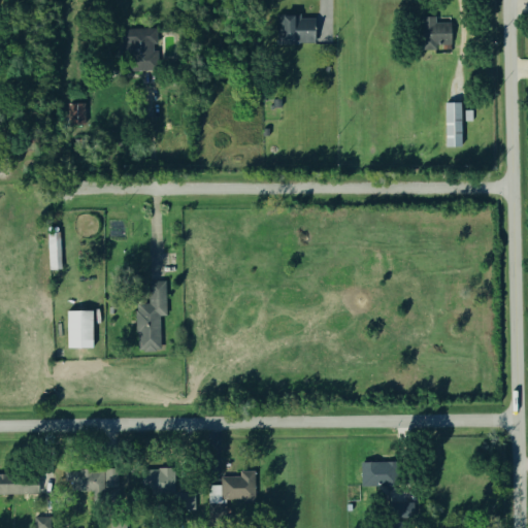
[(314,45),(314,20),(277,20),(278,46),(314,45)]
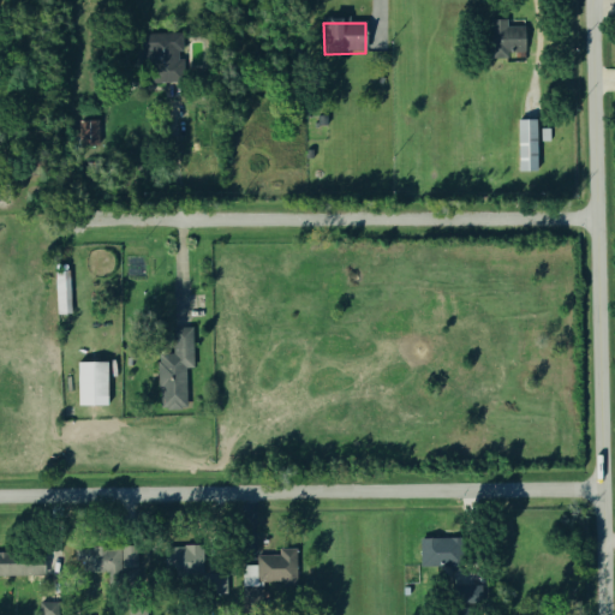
[(524,28),(494,27),(493,63),(506,64),(507,58),(524,59),(524,28)]
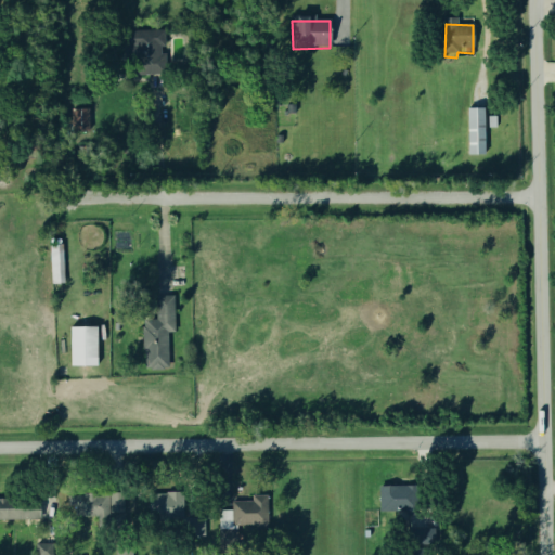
[(130,31),(131,76),(164,76),(164,31),(130,31)]
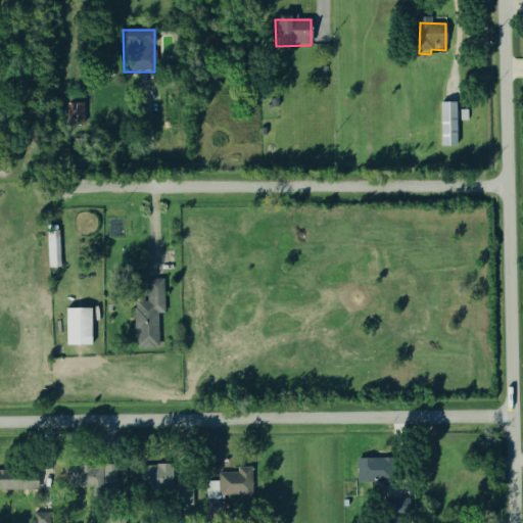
[(458,145),(441,145),(440,103),(457,102),(458,145)]
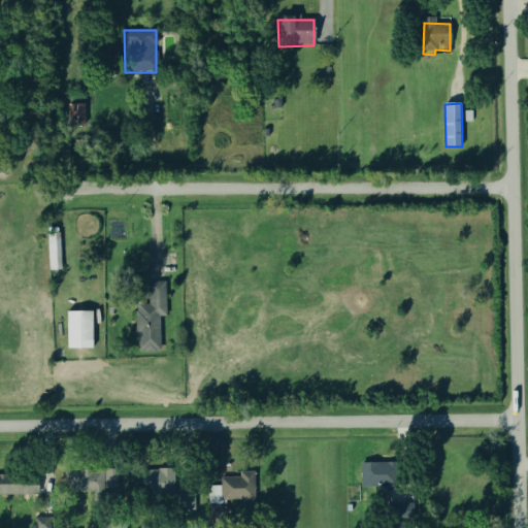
[(69,126),(68,104),(85,104),(86,125),(69,126)]
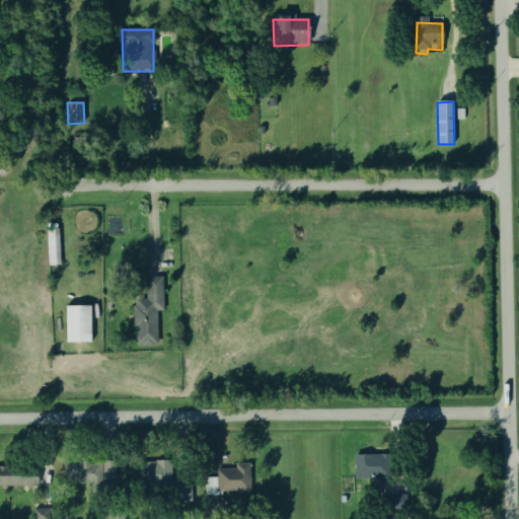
[(60,264),(49,264),(47,229),(59,229),(60,264)]
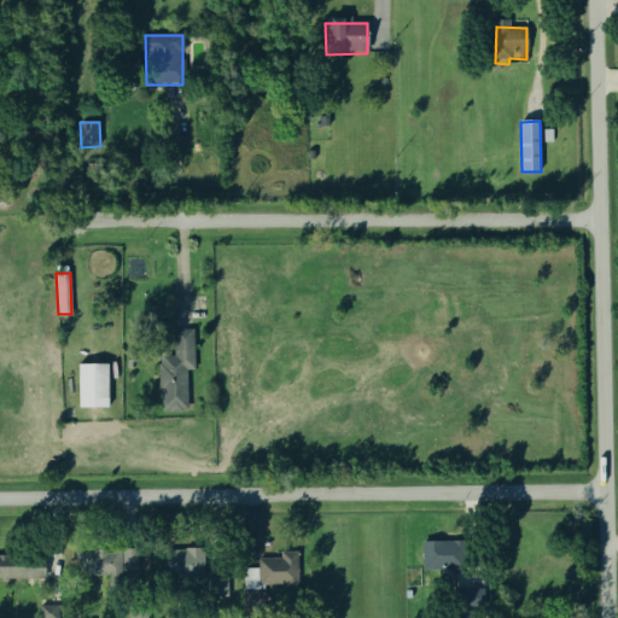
[(192,333),(173,333),(173,357),(158,357),(158,413),(186,413),(186,372),(192,372),(192,333)]
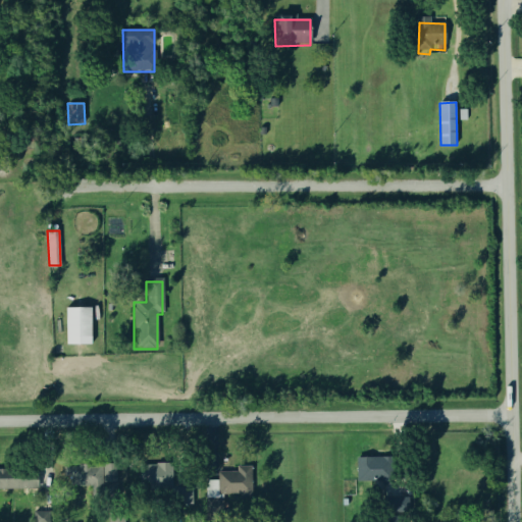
[(66,344),(66,308),(91,308),(91,344),(66,344)]
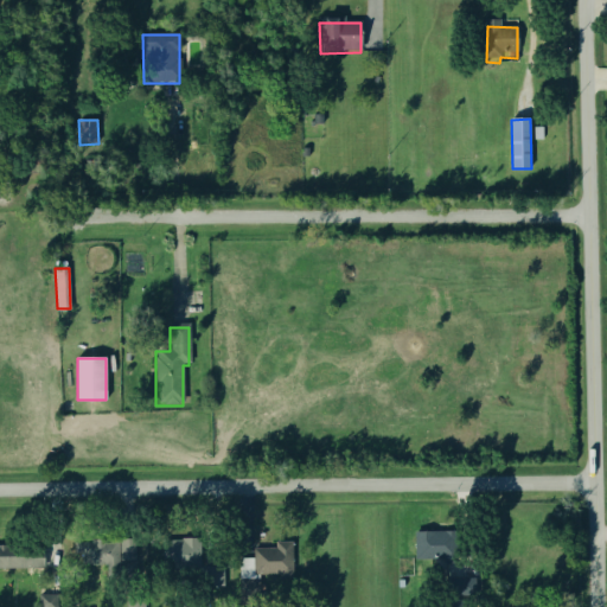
[(413,560),(451,561),(451,534),(413,532),(413,560)]
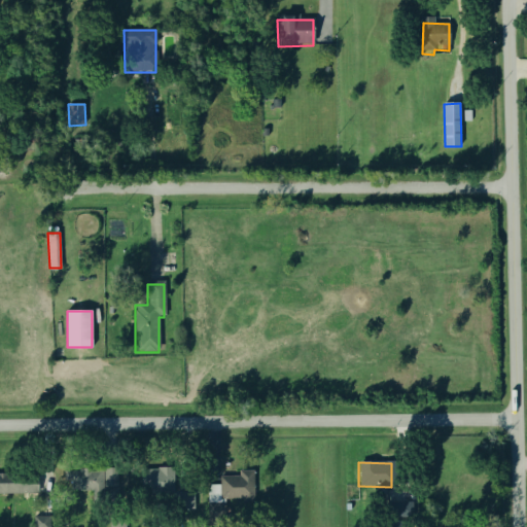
[(173,495),(173,468),(142,469),(143,495),(173,495)]
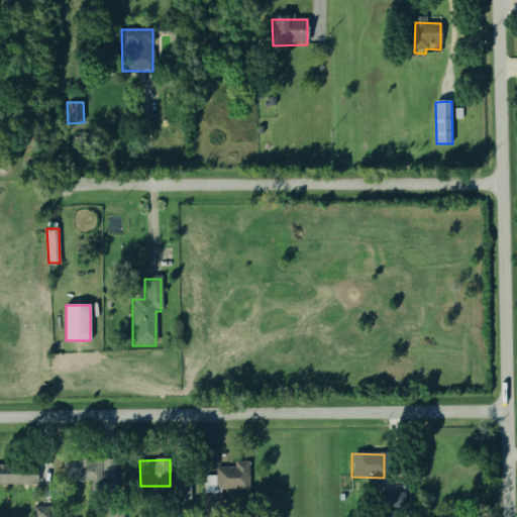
[(63,462),(64,488),(114,486),(114,461),(63,462)]
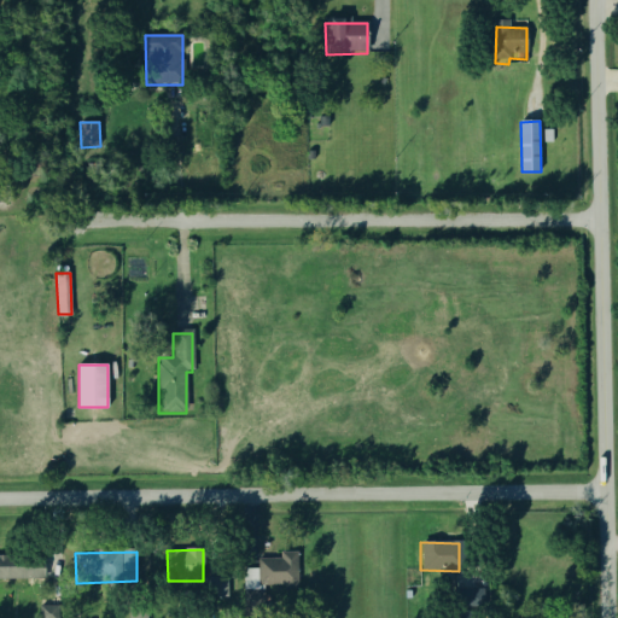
[(297,589),(297,553),(279,553),(279,560),(258,560),(258,570),(243,570),(243,590),(297,589)]
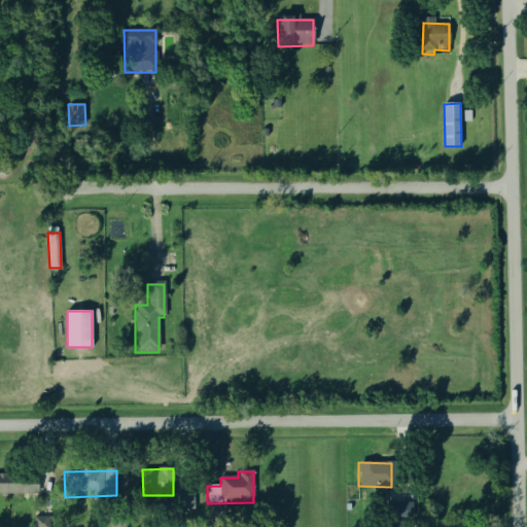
[(38,493),(0,492),(0,473),(38,475),(38,493)]
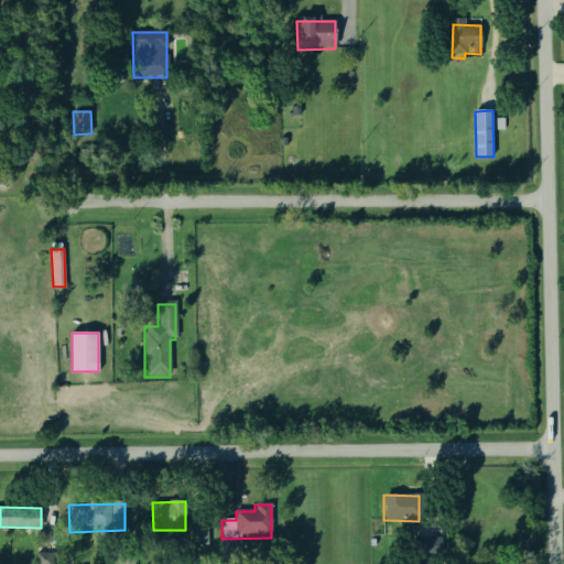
[(50,563),(50,553),(33,553),(33,563),(50,563)]
